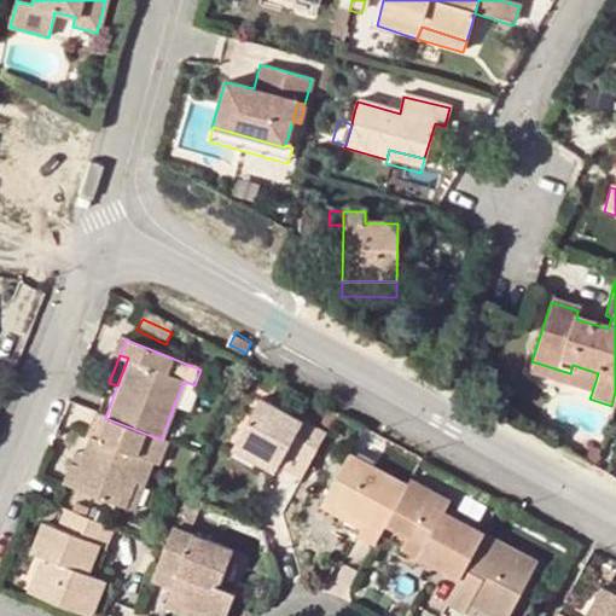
[(528,372),(592,393),(598,373),(573,365),(570,373),(532,361),(528,372)]
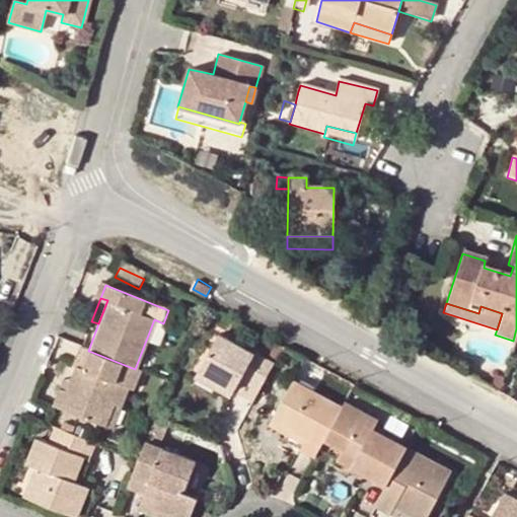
[(238,384),(256,394),(277,357),(278,354),(224,324),(205,361),(230,373),(227,378),(238,384)]
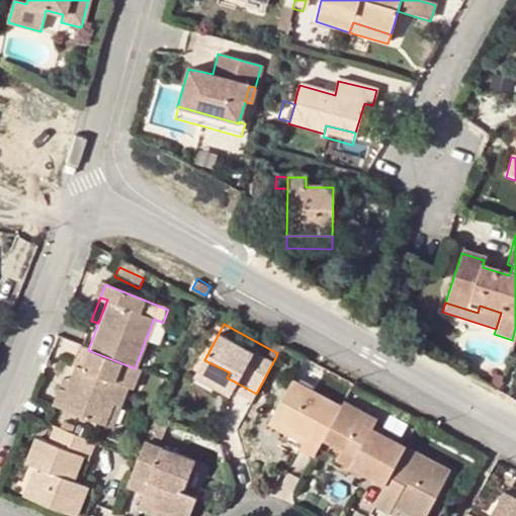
[(117,404),(124,406),(132,387),(135,389),(142,371),(135,368),(91,351),(88,350),(81,347),(75,361),(73,360),(72,364),(79,367),(73,381),(71,391),(63,389),(57,406),(108,426),(117,404)]
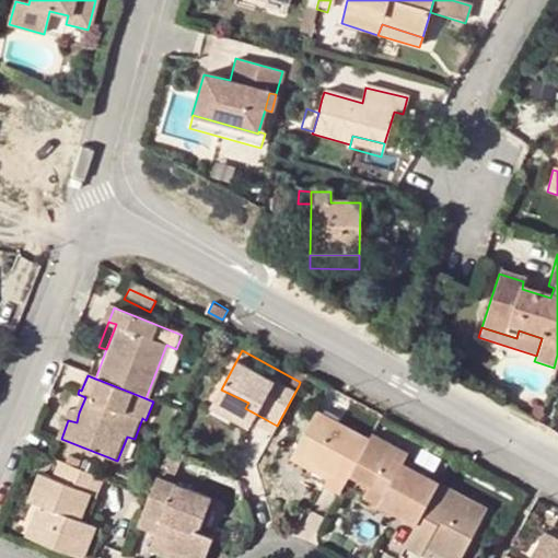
[(254,421),(257,415),(245,408),(248,403),(221,390),(214,400),(254,421)]
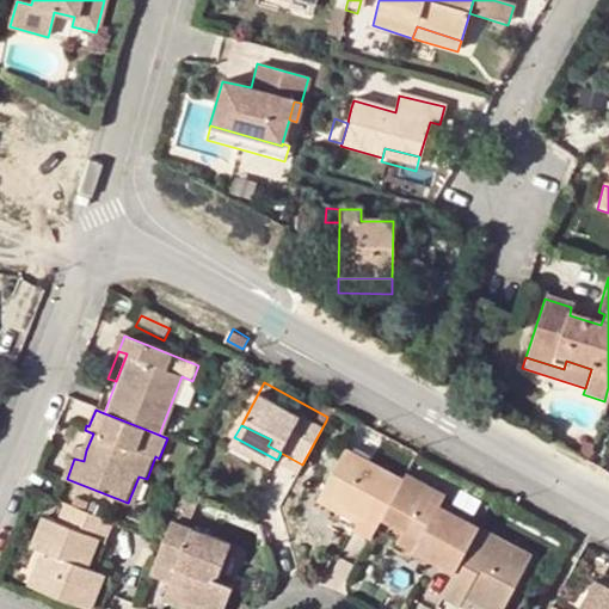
[(74,459),(84,461),(86,450),(79,448),(74,459)]
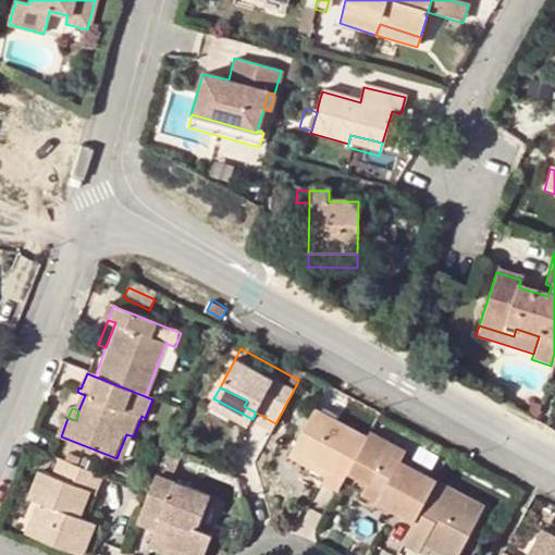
[(291,451),(306,459),(329,471),(344,480),(347,472),(366,439),(315,408),(291,451)]
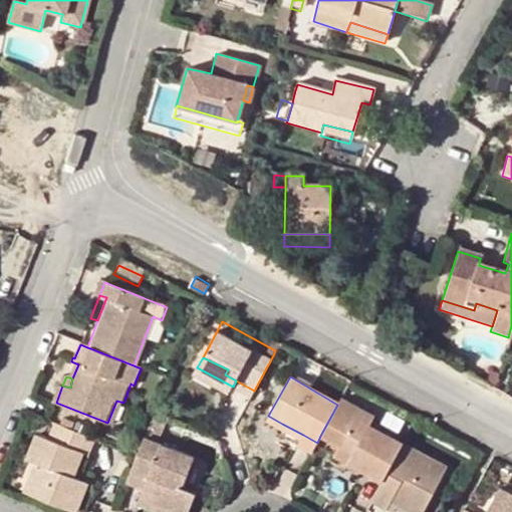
[(337,405),(320,436),(339,446),(351,453),(346,461),(381,480),(403,443),(371,425),(374,416),(341,397),(337,405)]
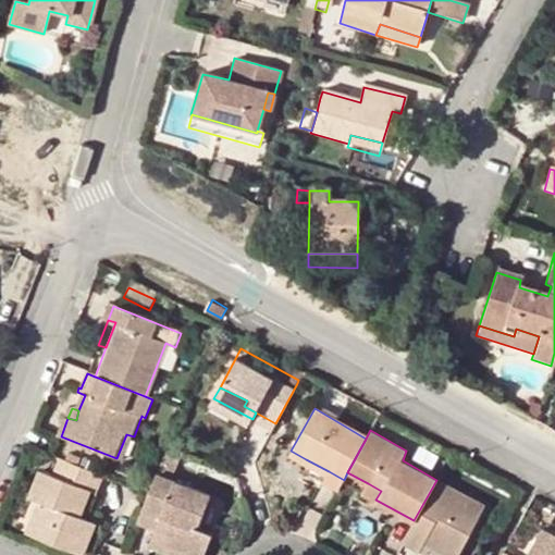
[(134,436),(126,434),(116,458),(124,460),(134,436)]
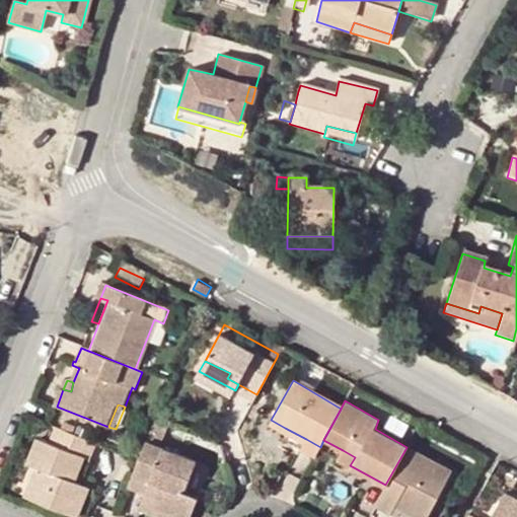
[(150,430),(162,435),(166,425),(153,420),(150,430)]
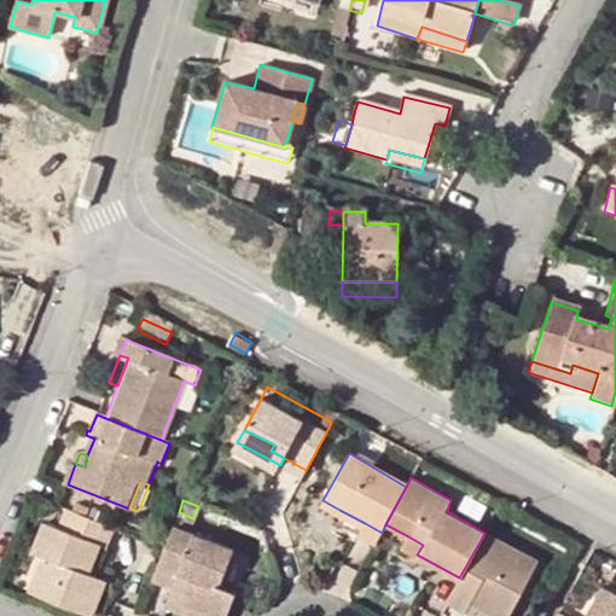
[(358,536),(365,523),(340,510),(332,522),(358,536)]
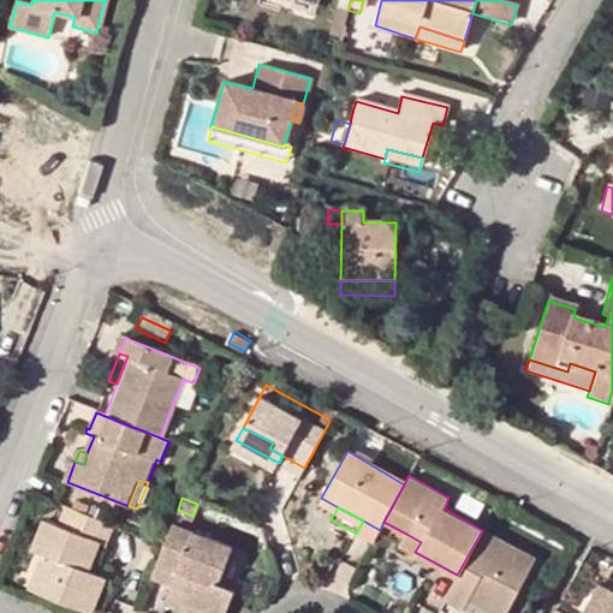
[(84,560),(93,563),(100,545),(106,547),(113,528),(66,510),(59,527),(45,522),(33,553),(45,558),(31,591),(81,611),(94,576),(89,573),(81,571),(84,560)]
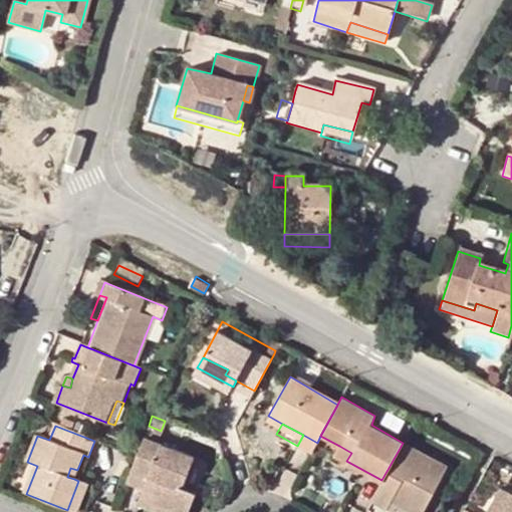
[(136,457),(123,487),(141,494),(153,499),(150,507),(161,511),(189,511),(195,498),(182,493),(193,464),(142,443),(136,457)]
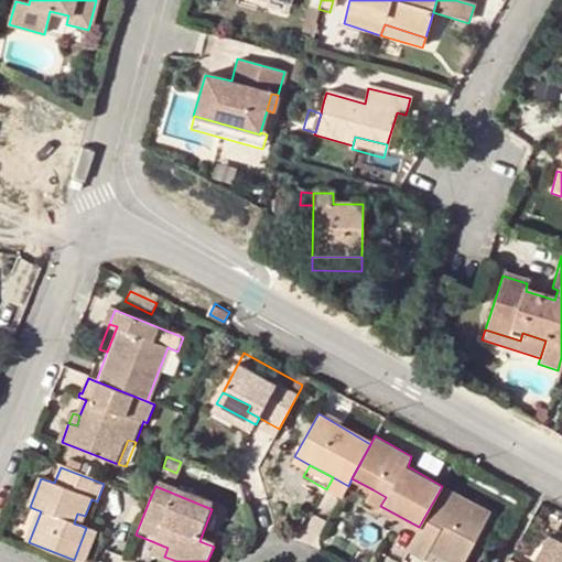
[(419,527),(407,551),(427,560),(430,552),(438,557),(447,561),(464,561),(492,514),(442,486),(419,527)]
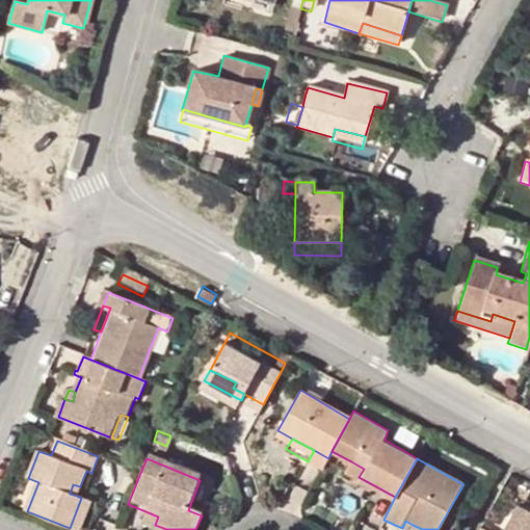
[(359,477),(364,469),(351,461),(346,471),(359,477)]
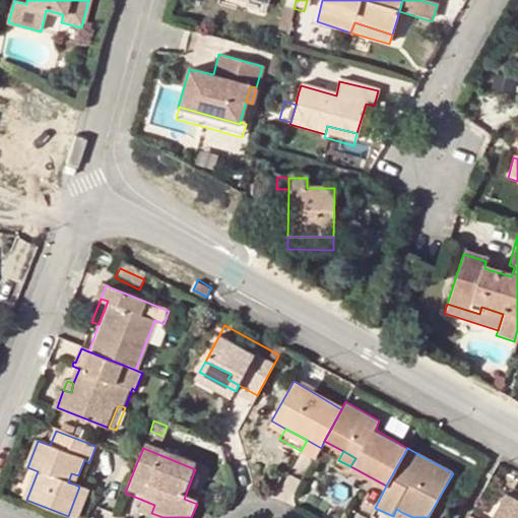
[(71,473),(68,482),(75,484),(78,475),(71,473)]
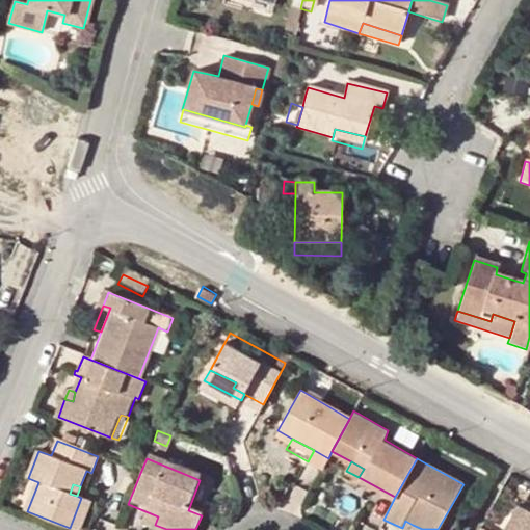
[(90,501),(81,498),(70,528),(73,529),(80,529),(90,501)]
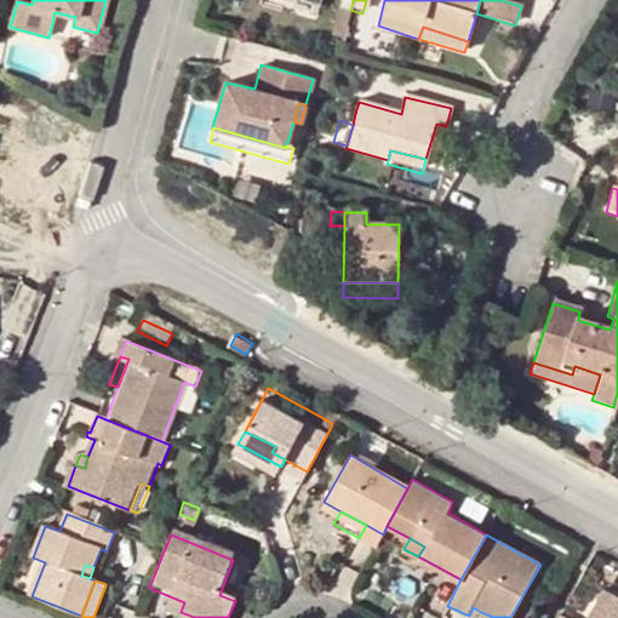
[(194,617),(181,612),(184,602),(170,596),(162,616),(167,617),(194,617)]
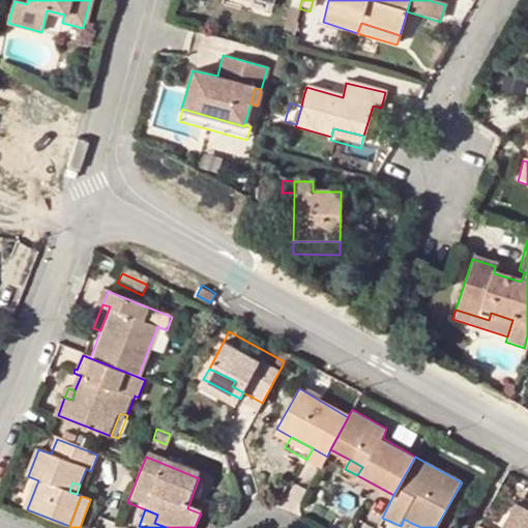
[(527,527),(527,521),(510,510),(500,527),(527,527)]
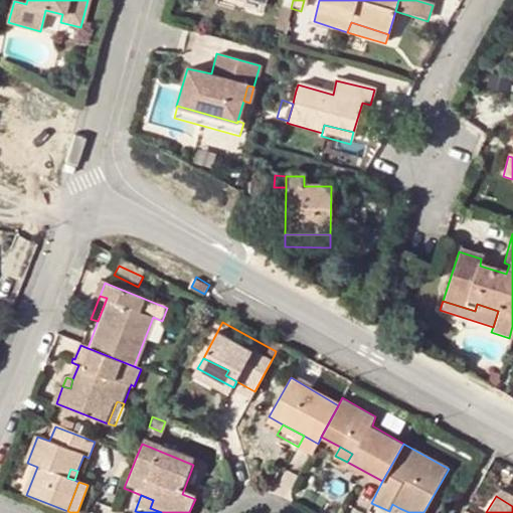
[(396,512),(399,508),(392,504),(389,511),(391,512),(396,512)]
